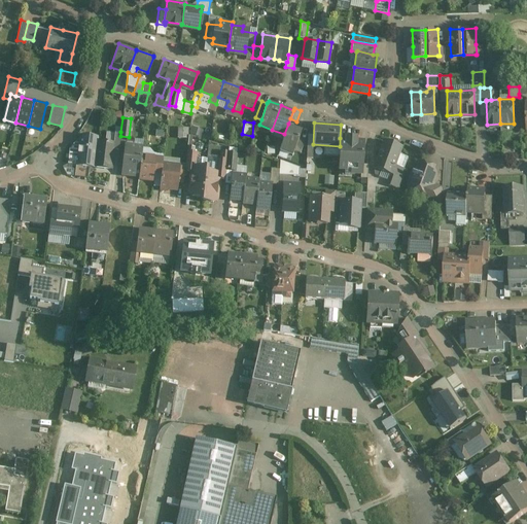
[(302,129),(288,124),(284,134),(279,148),(292,153),(294,149),(295,146),(299,136),(302,129)]
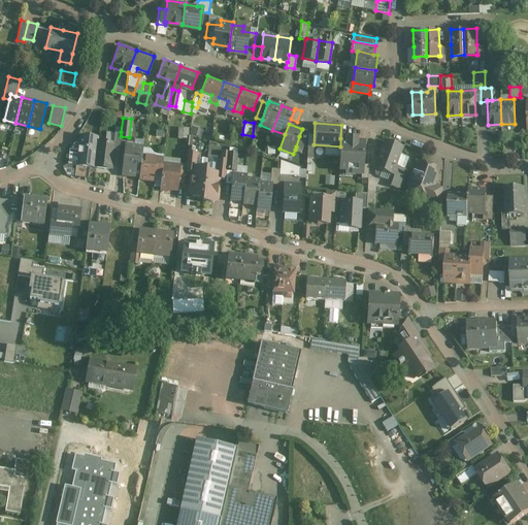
[(114,132),(106,131),(105,140),(113,140),(114,132)]
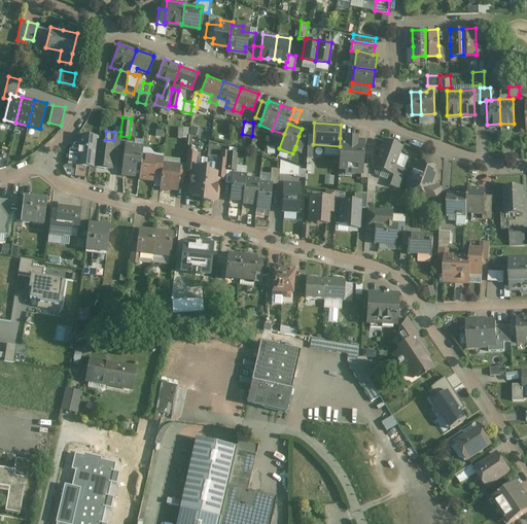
[(97,137),(83,135),(82,141),(74,141),(69,147),(67,162),(94,165),(94,166),(95,166),(95,164),(98,139),(98,135),(97,137)]
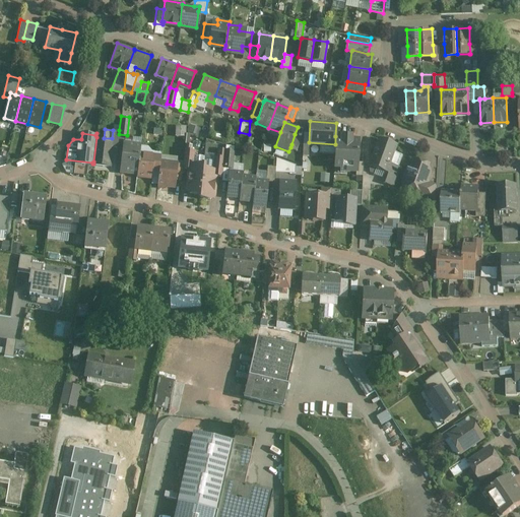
[(300,136),(295,134),(291,144),(290,147),(296,148),(300,136)]
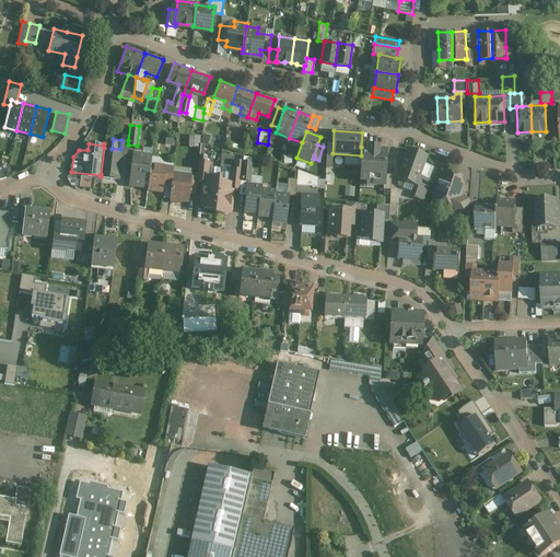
[(377,146),(368,144),(368,147),(361,147),(361,155),(359,178),(373,178),(372,183),(383,183),(384,183),(384,173),(385,149),(377,149),(377,146)]
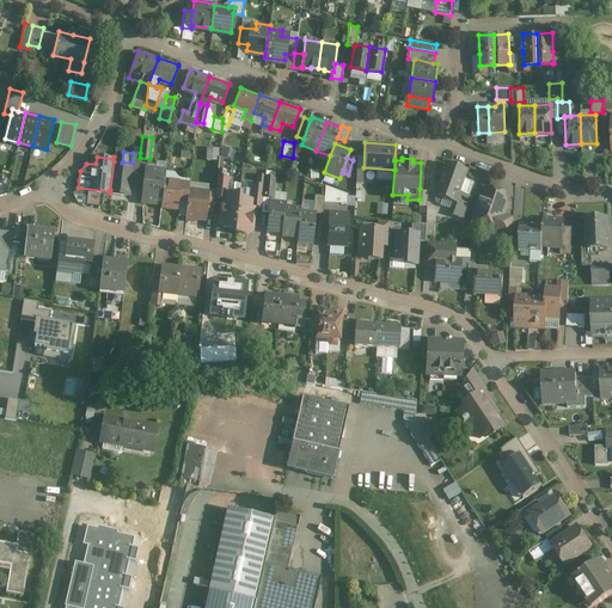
[(466,169),(445,160),(434,192),(433,198),(440,202),(442,196),(453,200),(448,212),(461,216),(470,194),(467,194),(472,179),(463,177),(466,169)]
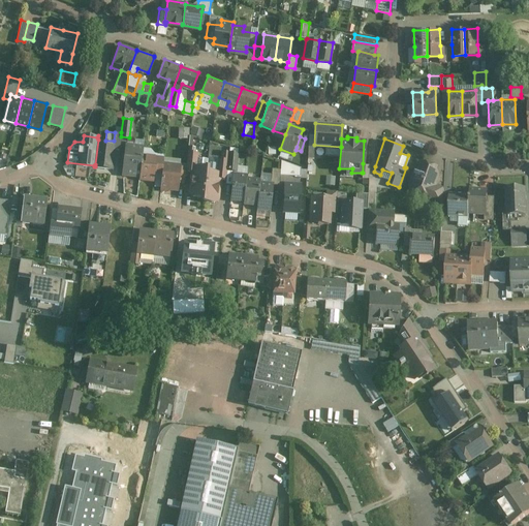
[(105,141),(98,140),(95,164),(112,166),(114,147),(115,142),(114,141),(105,141)]
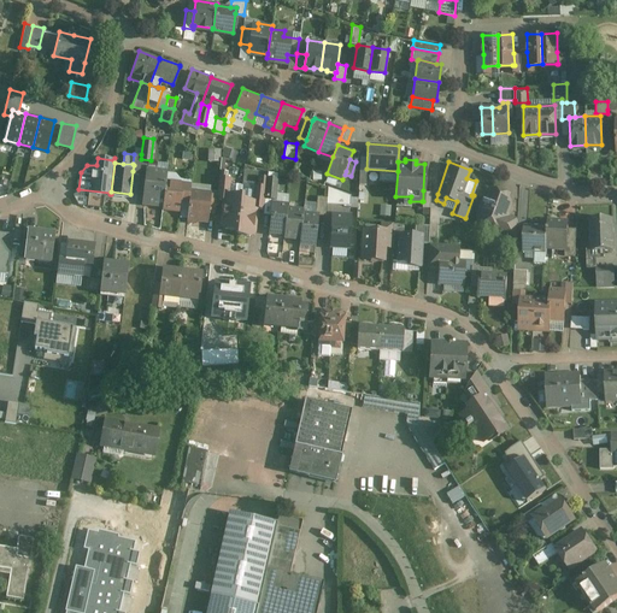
[(166,170),(147,168),(142,201),(163,204),(165,180),(166,170)]
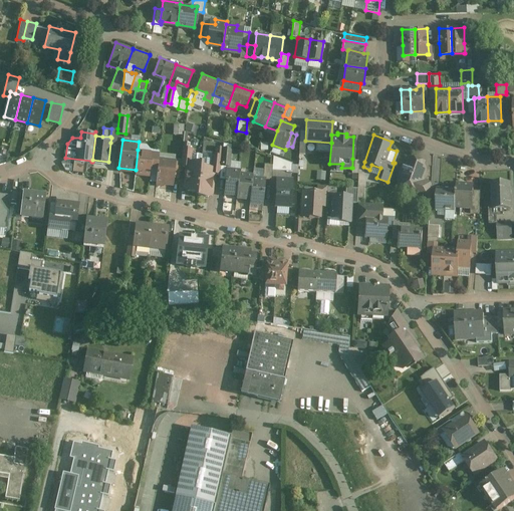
[(192,148),(182,147),(181,162),(180,165),(187,165),(187,161),(190,162),(192,148)]
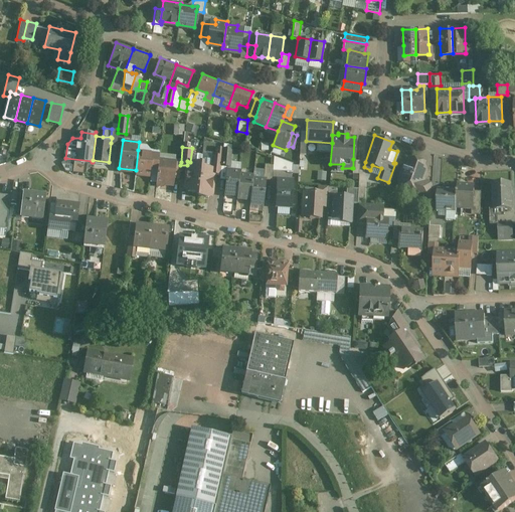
[(231,149),(222,148),(221,155),(220,165),(229,166),(231,149)]
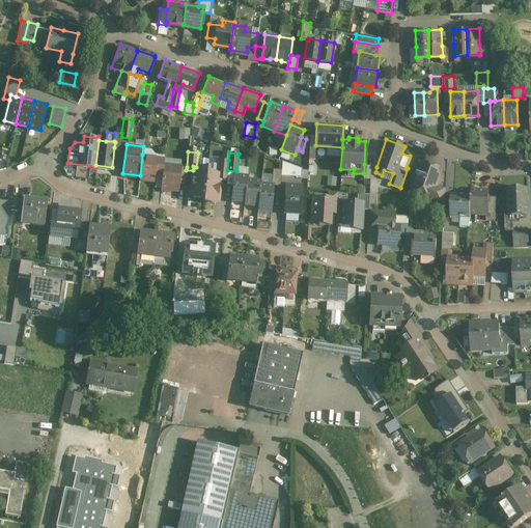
[(157,157),(142,155),(140,175),(139,178),(152,179),(156,178),(156,171),(158,157),(157,157)]
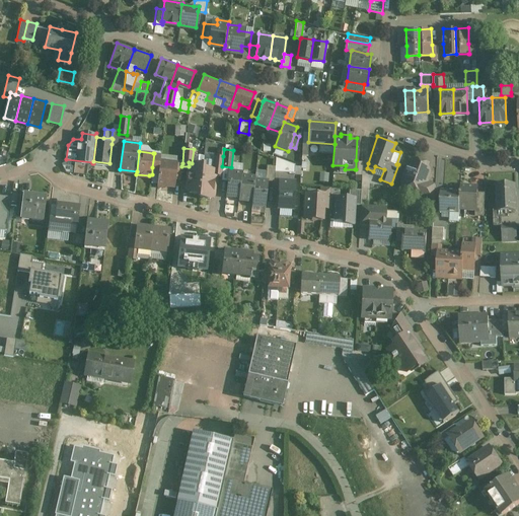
[(223,156),(214,155),(212,169),(215,169),(215,173),(222,174),(222,166),(223,156)]
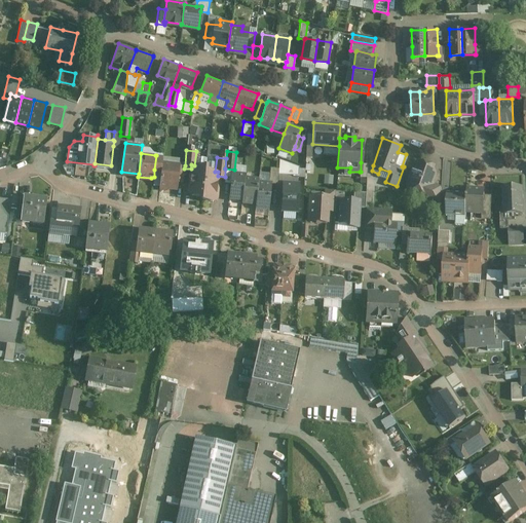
[(278,167),(278,173),(299,174),(299,165),(278,157),(278,167)]
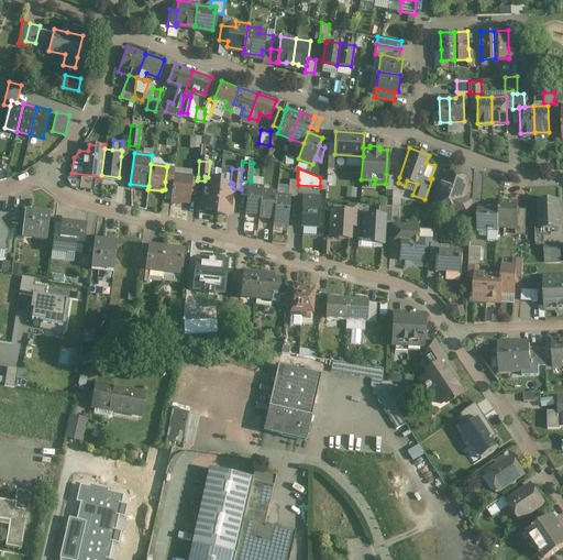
[(464,177),(449,172),(439,198),(440,200),(445,202),(449,200),(459,205),(462,196),(466,185),(464,182),(463,182),(464,177)]
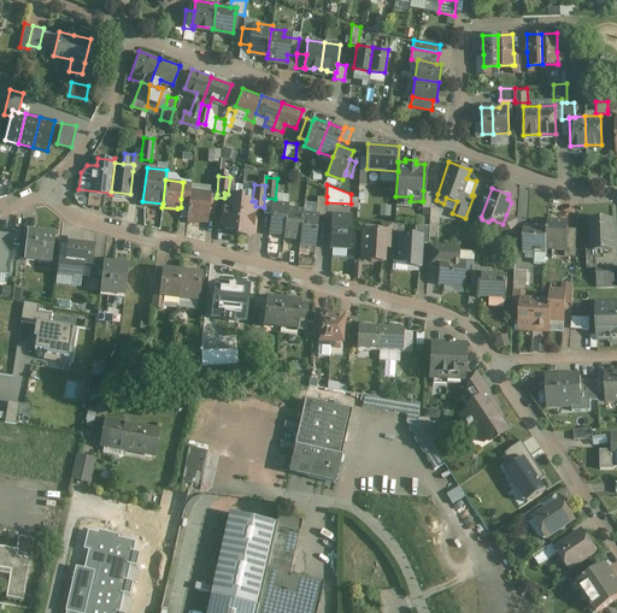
[(210,192),(189,189),(188,200),(187,219),(195,220),(198,218),(206,219),(207,211),(210,193),(210,192)]
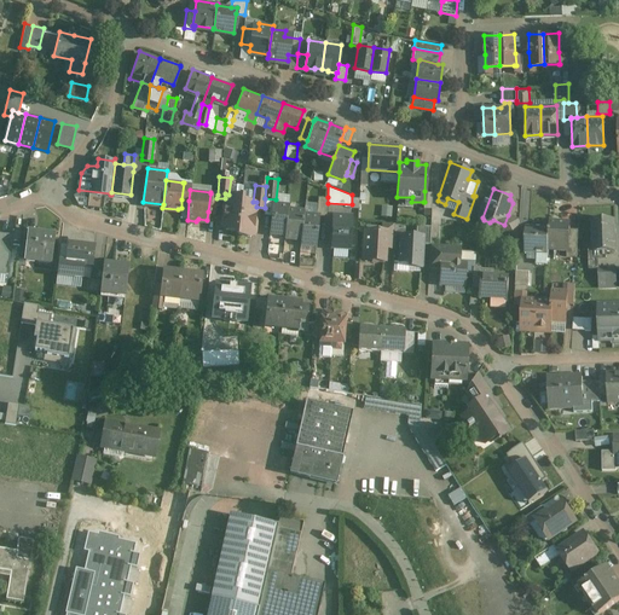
[(104,195),(90,193),(88,204),(103,207),(104,195)]
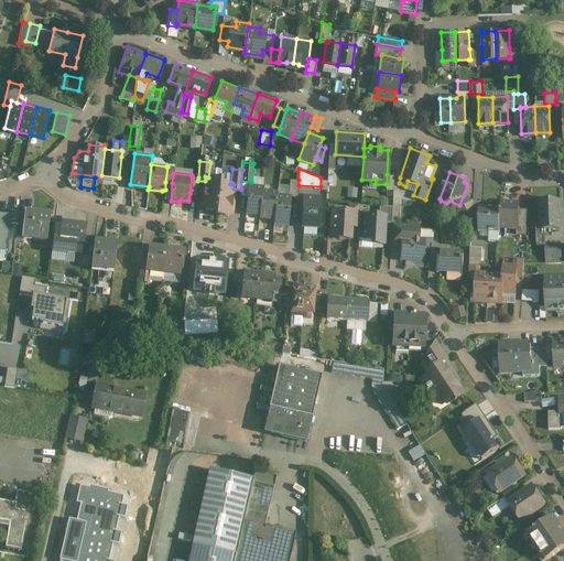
[(208,177),(205,176),(205,181),(203,204),(206,207),(216,208),(217,208),(219,183),(220,179),(208,177)]
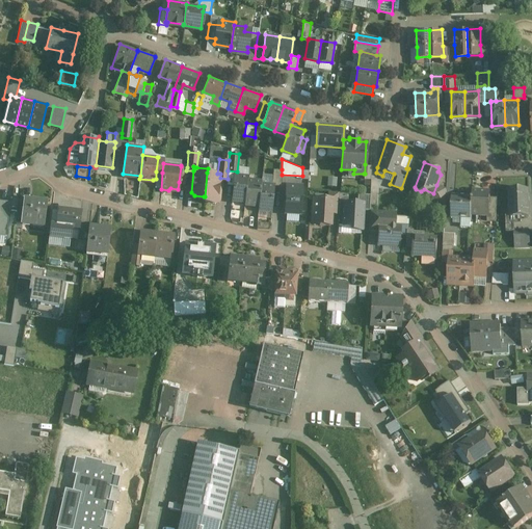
[(282,169),(272,168),(271,184),(274,184),(281,184),(282,175),(282,169)]
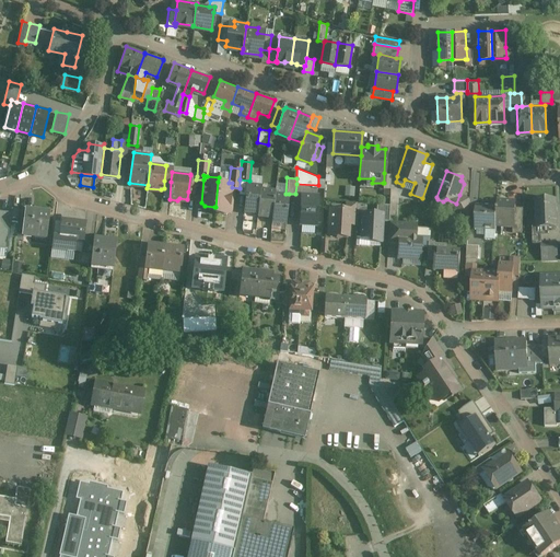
[(229,183),(218,182),(216,207),(214,207),(214,211),(225,212),(230,209),(232,187),(232,183),(229,183)]
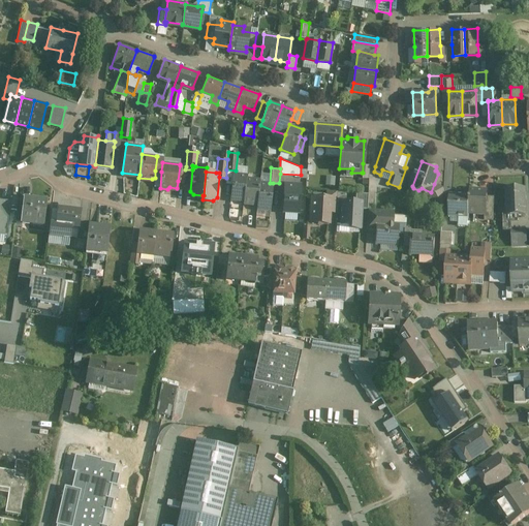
[(246,175),(232,173),(229,197),(244,198),(244,196),(246,177),(246,175)]
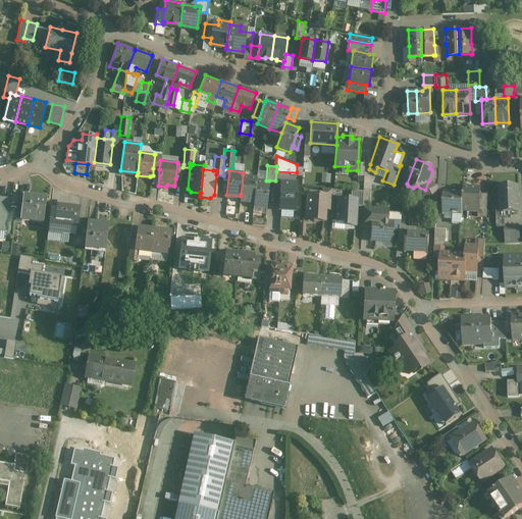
[(256,176),(243,174),(241,194),(249,195),(248,199),(254,200),(256,179),(256,176)]
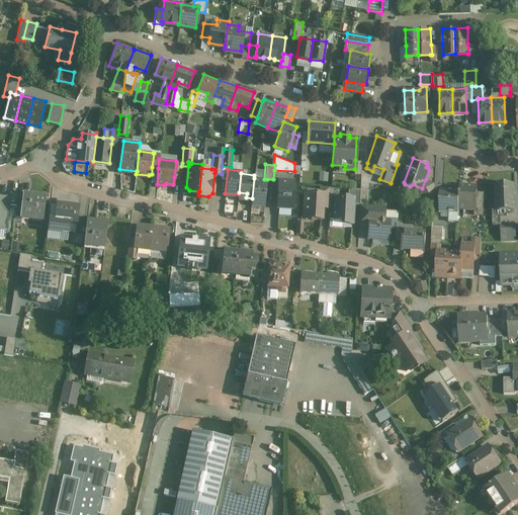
[(264,179),(254,178),(252,198),(251,204),(264,205),(267,179),(264,179)]
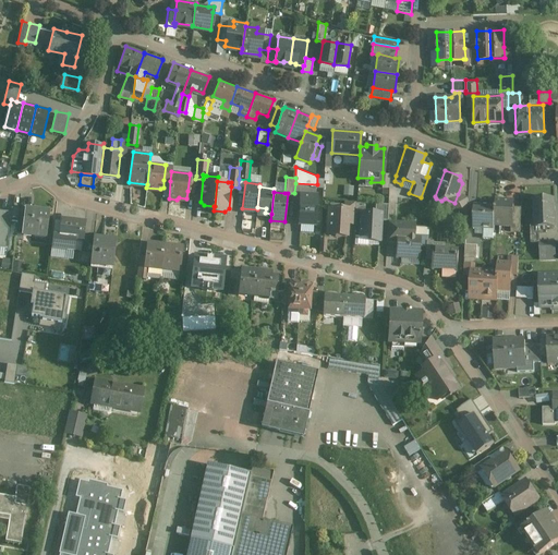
[(316,194),(301,193),(300,221),(315,222),(316,194)]
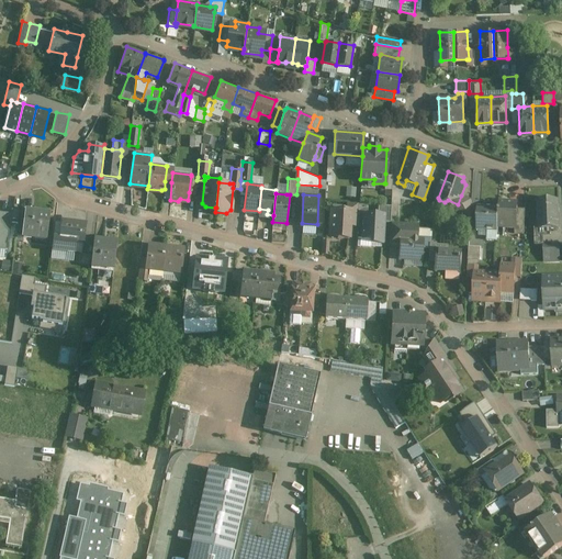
[(471,199),(461,196),(458,204),(454,212),(470,217),(471,199)]
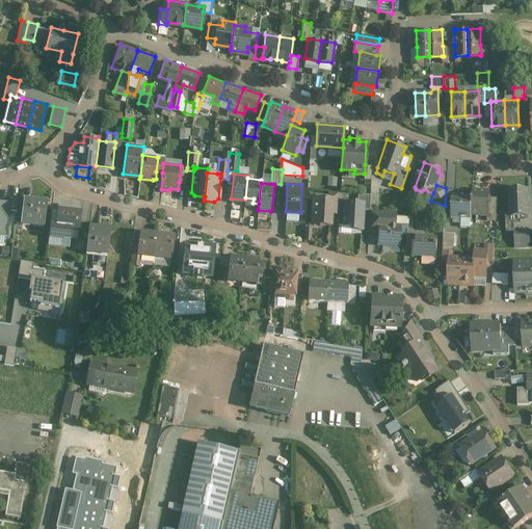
[(527,187),(508,187),(509,215),(528,214),(527,187)]
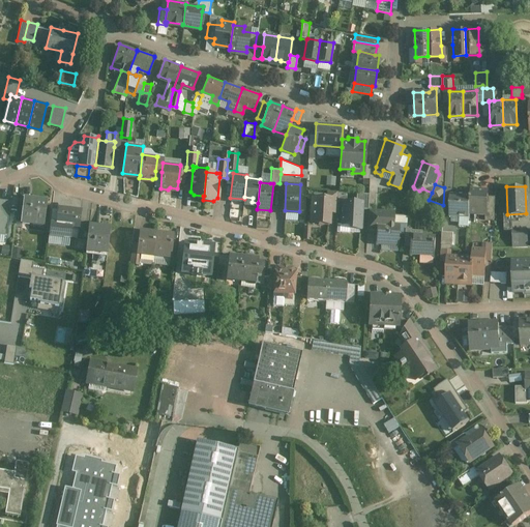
[(488,189),(470,188),(470,194),(469,211),(486,212),(487,212),(487,195),(488,189)]
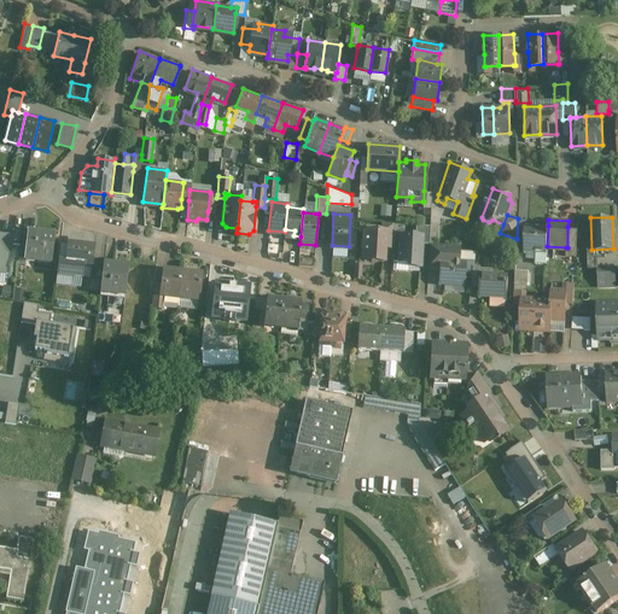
[(394,221),(382,221),(382,228),(385,229),(385,237),(392,237),(394,221)]
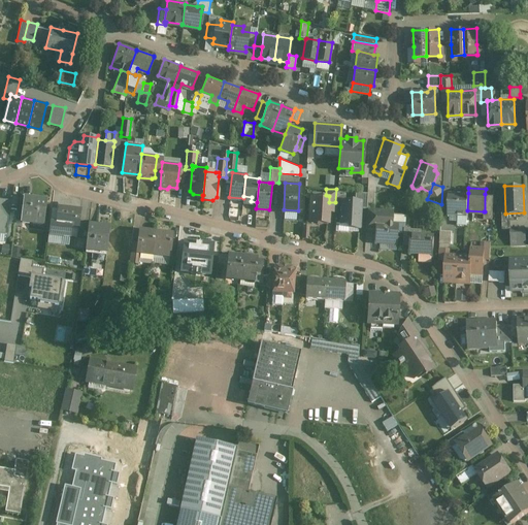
[(367,192),(355,191),(355,200),(361,200),(360,206),(366,206),(367,202),(367,192)]
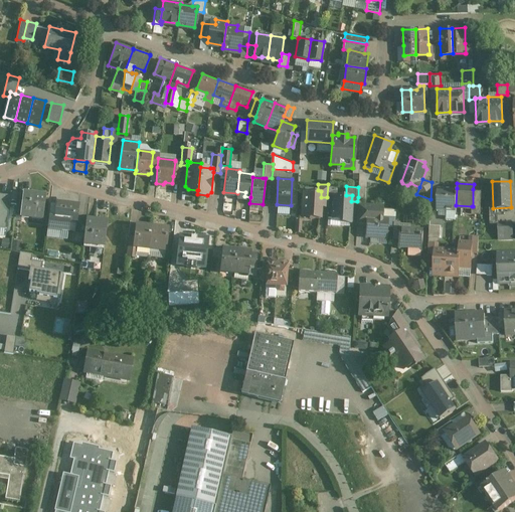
[(457,188),(437,187),(436,209),(455,210),(456,205),(457,188)]
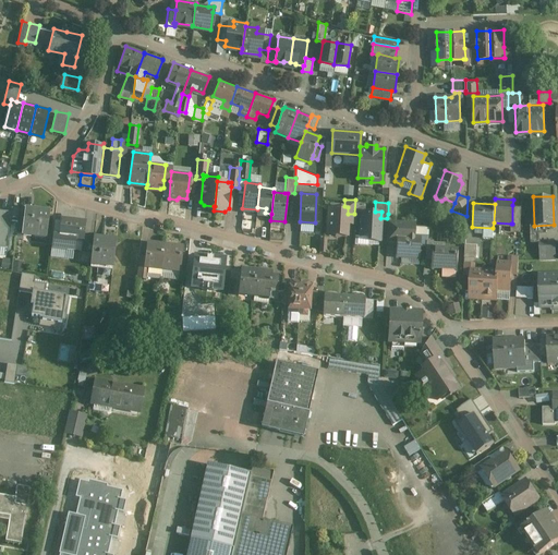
[(521,206),(512,205),(512,224),(511,224),(510,230),(520,230),(521,206)]
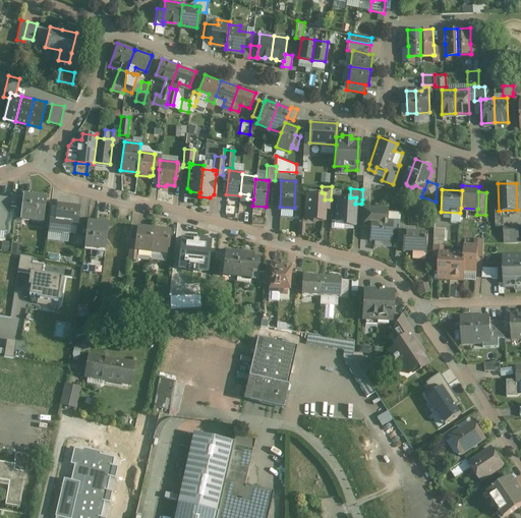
[(313,194),(307,194),(305,215),(312,215),(312,219),(324,219),(325,199),(325,193),(322,192),(314,192),(313,194)]
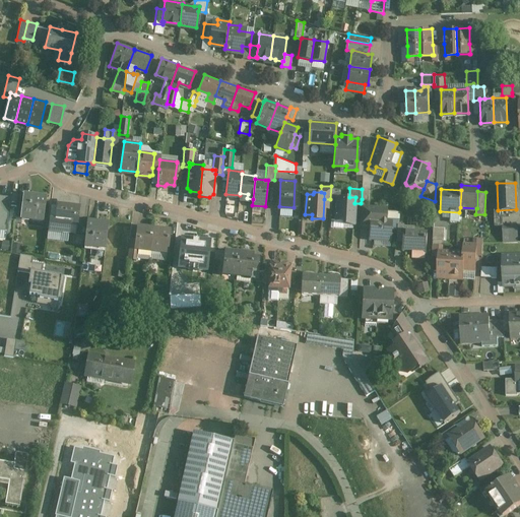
[(0,194),(0,228),(6,230),(10,204),(11,196),(10,196),(0,194)]
